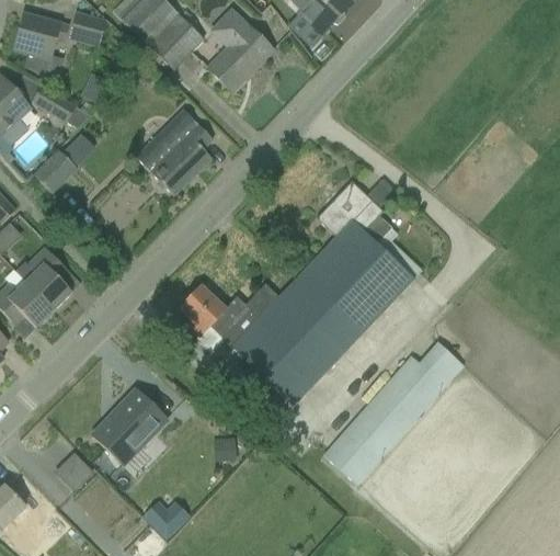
[(122,19),(174,68),(204,37),(164,0),(122,0),(113,10),(122,19)]
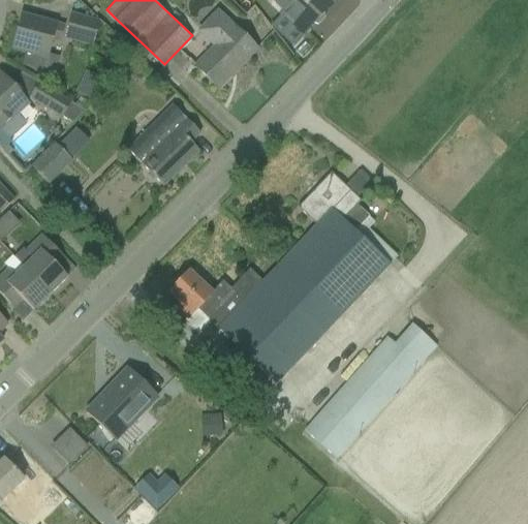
[(278,0),(286,8),(282,11),(304,32),(314,21),(318,22),(325,13),(324,10),(332,2),(330,0),(278,0)]
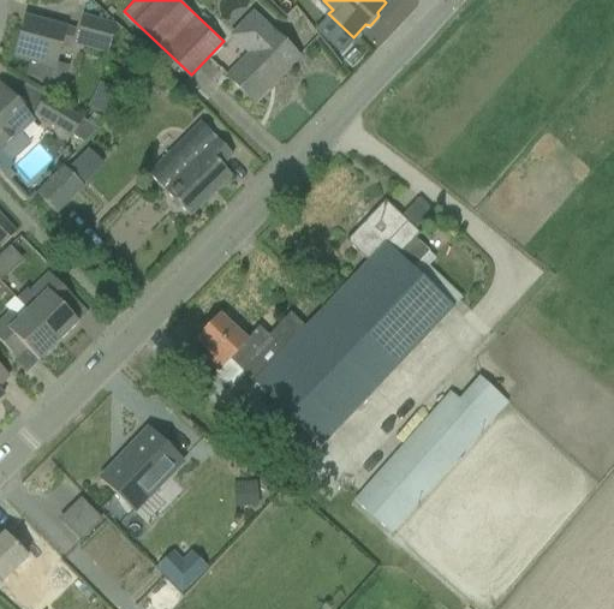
[(254,99),(299,53),(273,28),(252,7),(230,33),(248,49),(226,72),(228,75),(254,99)]
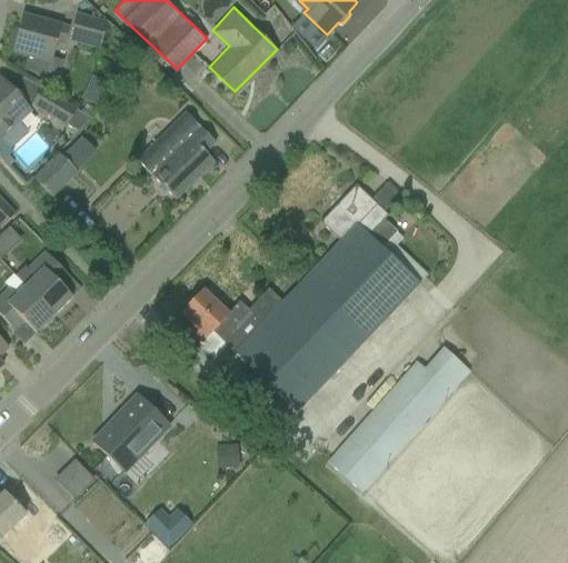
[(100,44),(107,20),(78,12),(71,37),(100,44)]
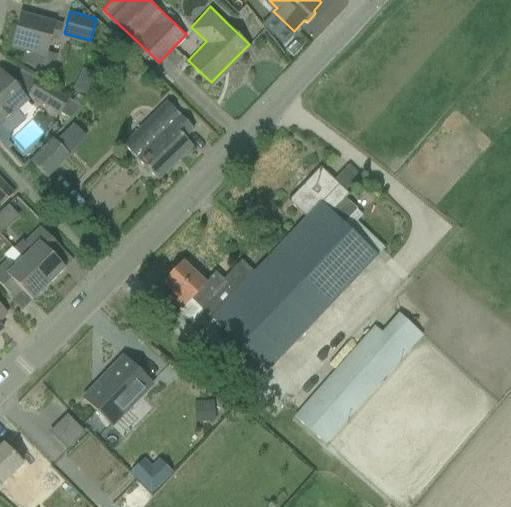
[(22,12),(13,43),(25,46),(21,59),(50,76),(56,52),(47,50),(51,36),(59,38),(63,23),(22,12)]
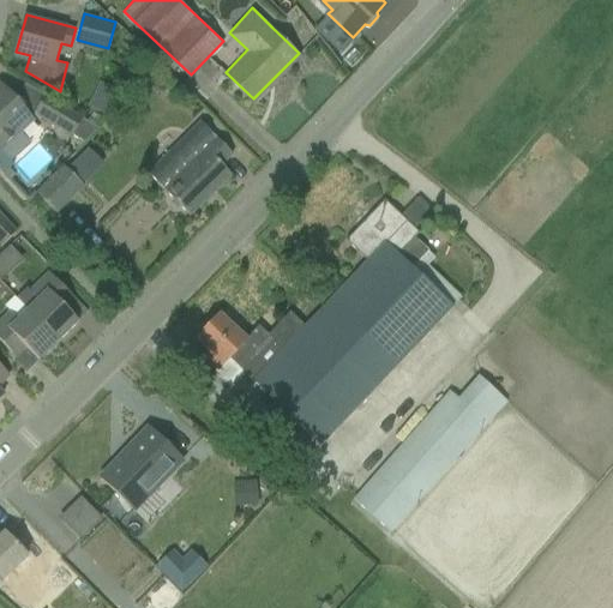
[(90,103),(106,109),(115,84),(100,78),(90,103)]
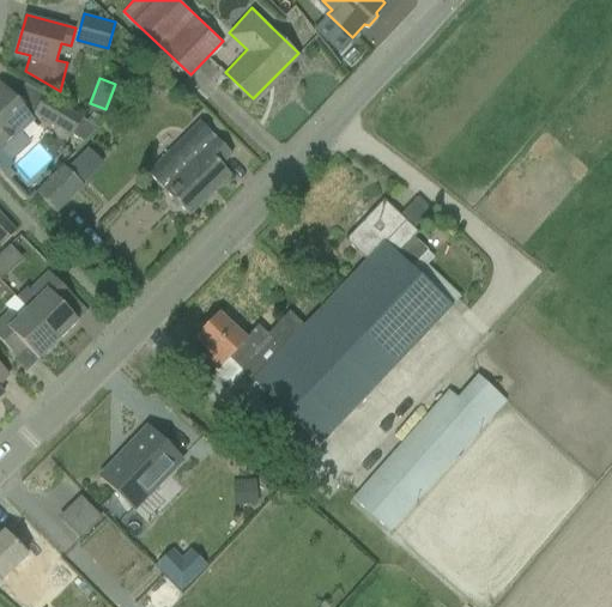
[(34,116),(0,82),(0,144),(1,146),(34,116)]
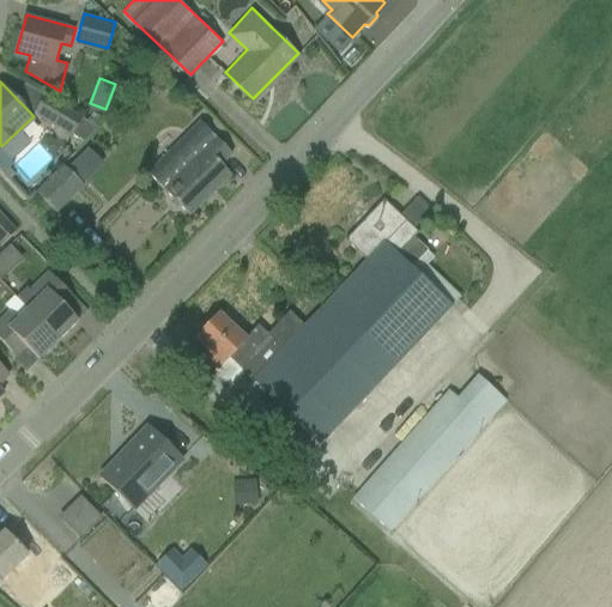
[(83,138),(95,122),(46,92),(36,109),(83,138)]
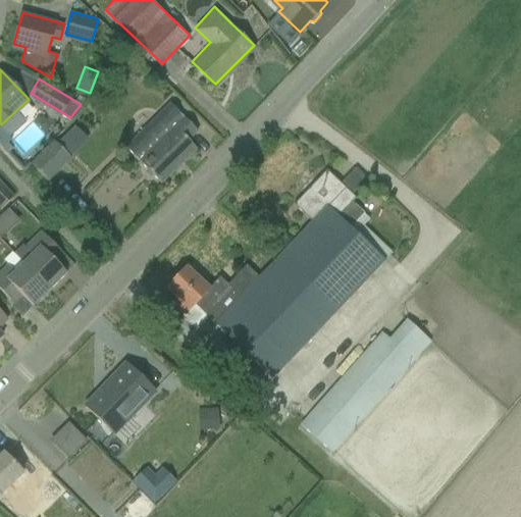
[(189,138),(198,128),(170,100),(125,144),(161,181),(197,146),(189,138)]
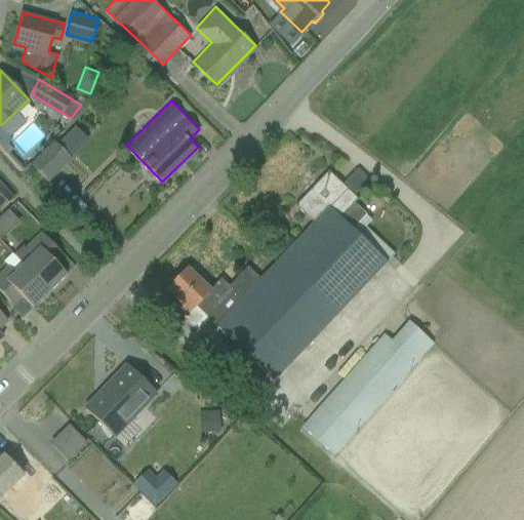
[(61,134),(70,150),(89,138),(80,122),(61,134)]
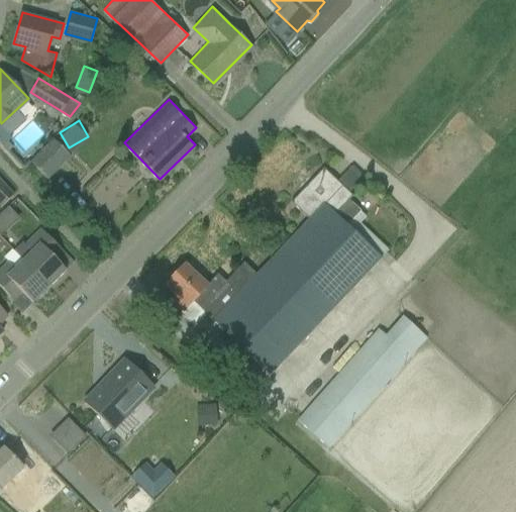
[(48,177),(63,163),(72,155),(55,137),(31,160),(48,177)]
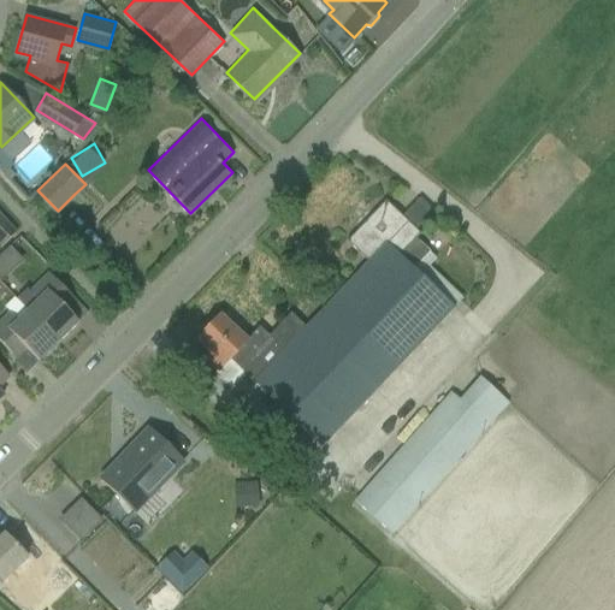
[(421,194),(407,208),(419,223),(435,208),(421,194)]
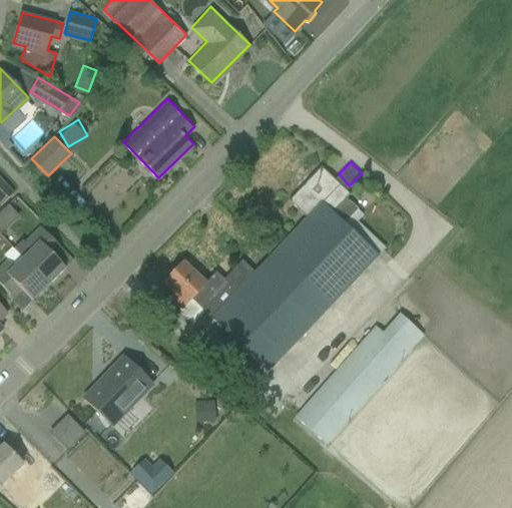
[(345,219),(358,206),(347,195),(350,191),(322,164),(290,198),(308,215),(323,201),(344,221),(345,219)]
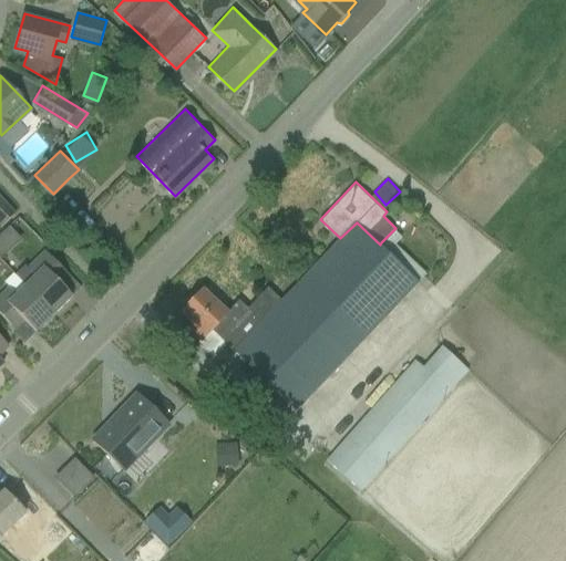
[(16,211),(0,194),(0,219),(2,224),(16,211)]
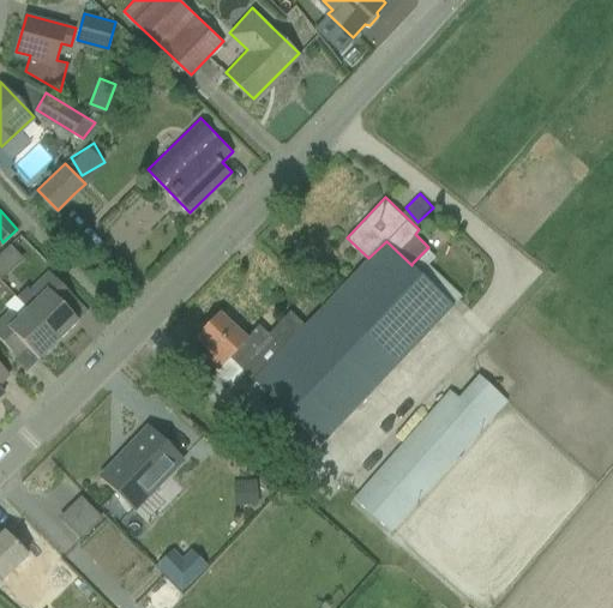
[(0,274),(0,275),(24,253),(12,240),(0,251),(0,274)]
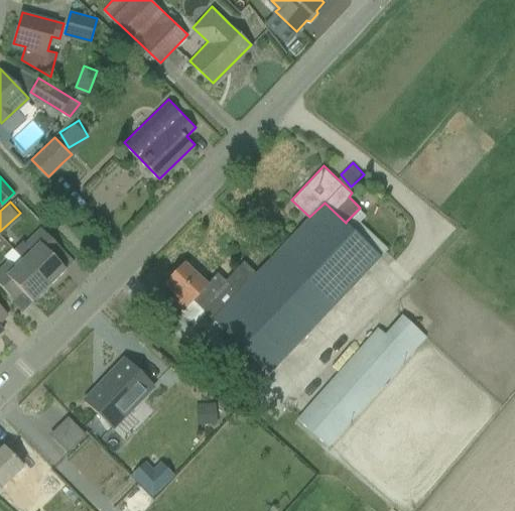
[(381,254),(353,227),(347,221),(346,223),(325,203),(309,217),(257,272),(245,259),(226,278),(218,270),(207,282),(185,262),(165,282),(176,293),(172,297),(184,308),(182,310),(194,321),(205,308),(271,371),(382,255),(381,254)]
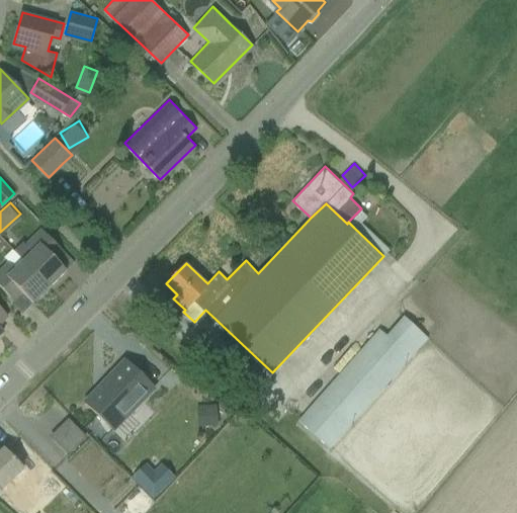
[(24,259),(50,285),(67,268),(56,258),(64,250),(41,228),(25,244),(32,251),(24,259)]
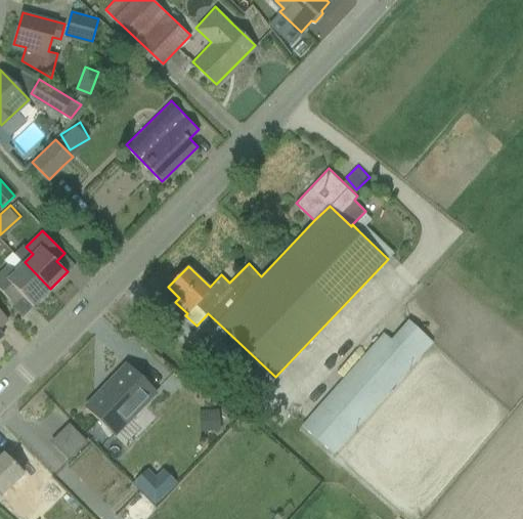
[(0,272),(0,287),(14,302),(24,294),(34,305),(50,289),(25,262),(16,270),(9,263),(0,272)]
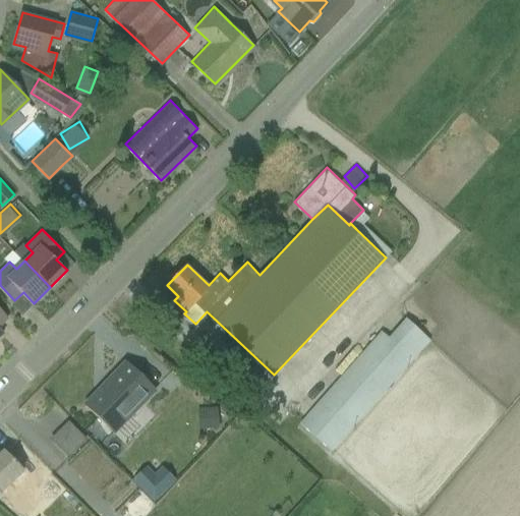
[(301,420),(334,450),(414,357),(388,334),(381,329),(301,420)]
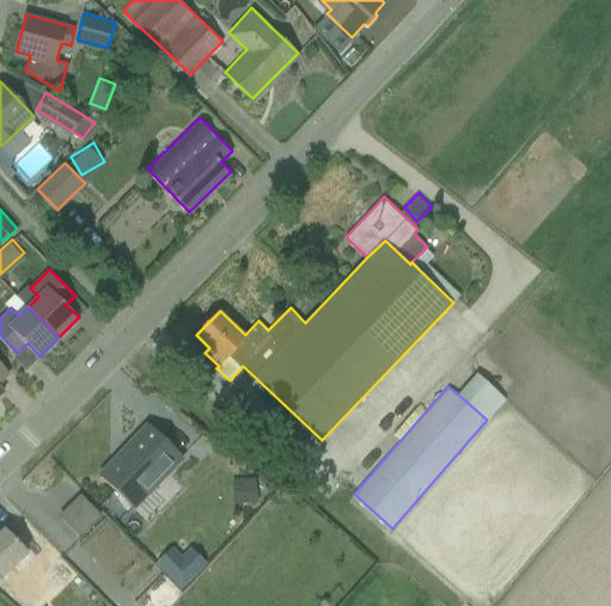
[(170,471),(183,457),(150,424),(127,447),(129,450),(104,476),(135,506),(136,506),(148,518),(162,502),(150,491),(170,471)]
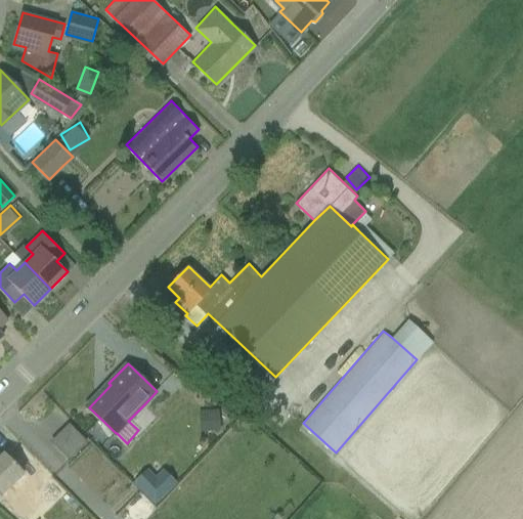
[(221,427),(219,407),(204,408),(206,428),(221,427)]
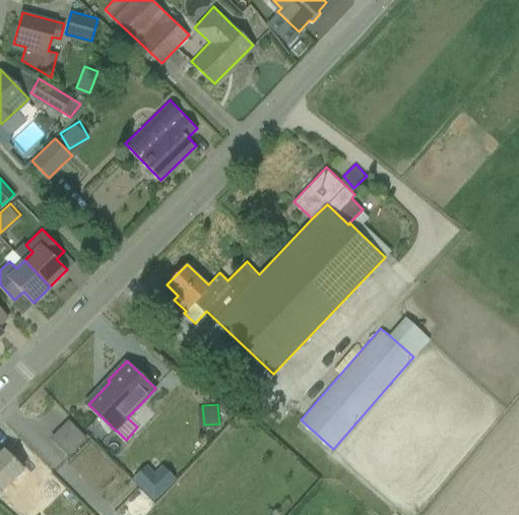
[(52,436),(69,452),(87,433),(69,416),(52,436)]
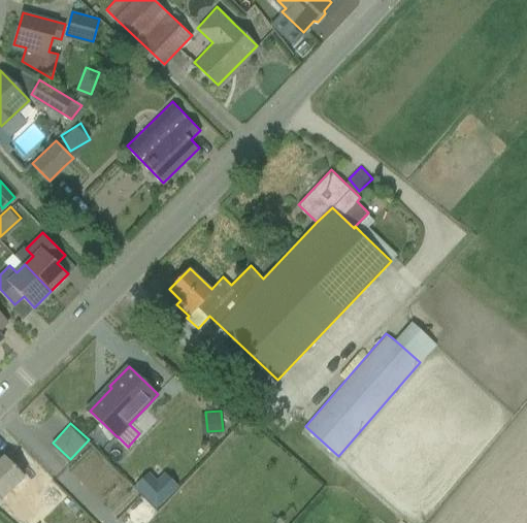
[(0,460),(0,494),(25,520),(37,509),(14,487),(28,472),(42,486),(53,477),(35,459),(22,472),(5,455),(0,460)]
